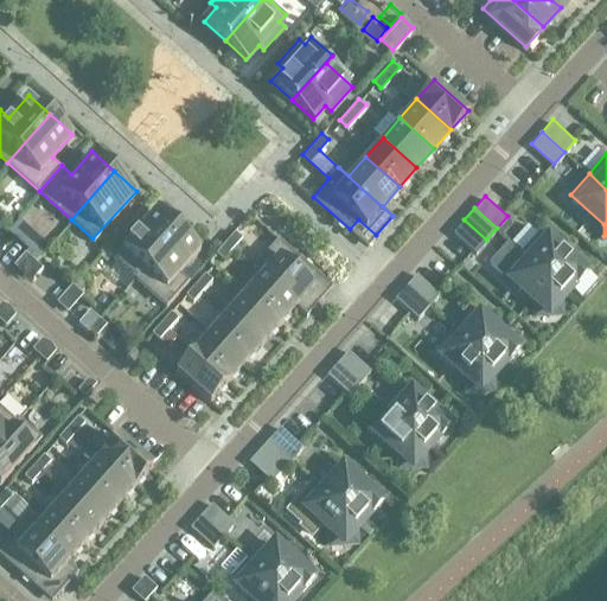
[(135,276),(178,228),(155,209),(113,256),(135,276)]
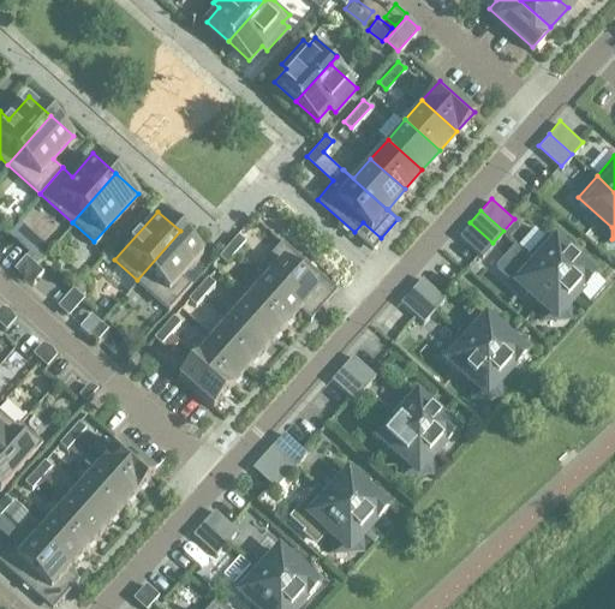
[(37,252),(49,240),(21,215),(10,227),(37,252)]
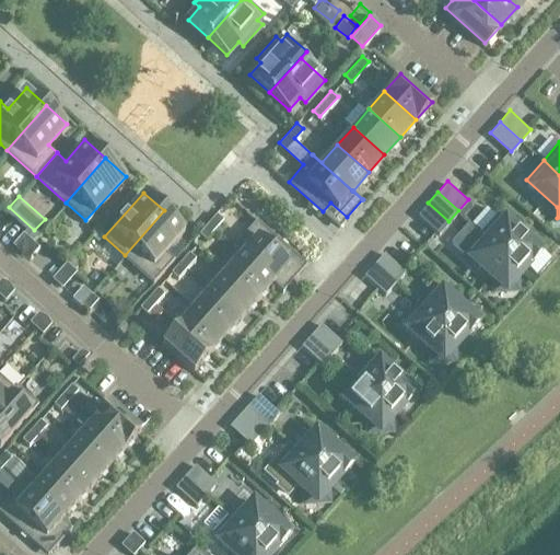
[(448,221),(428,203),(418,214),(439,232),(448,221)]
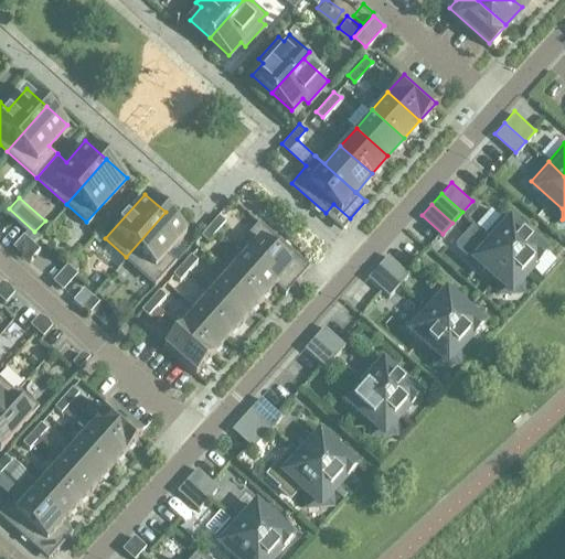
[(176,259),(168,251),(187,230),(166,212),(126,257),(155,283),(176,259)]
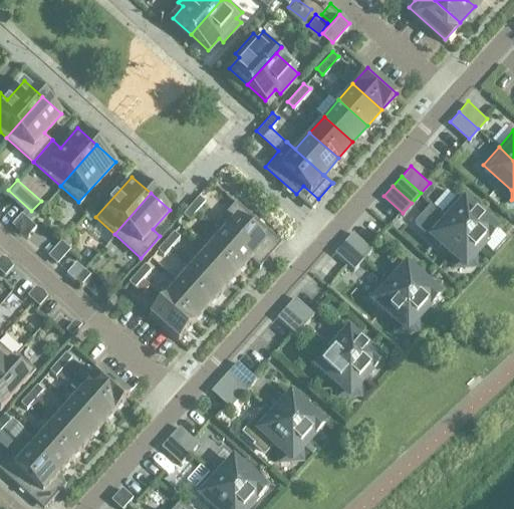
[(500,225),(474,202),(471,206),(457,194),(441,212),(480,247),(500,225)]
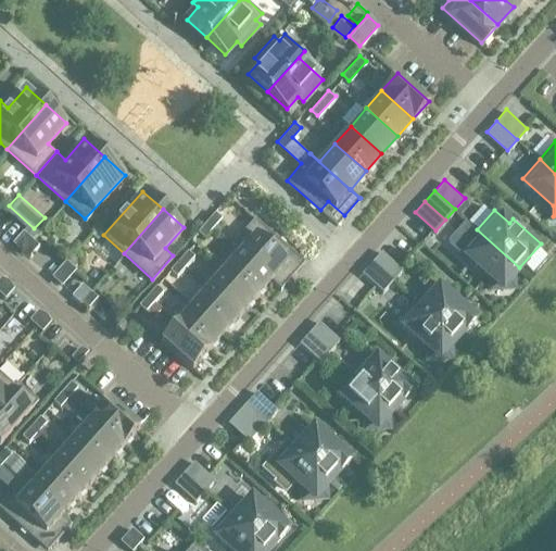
[(213,226),(220,216),(215,211),(206,220),(213,226)]
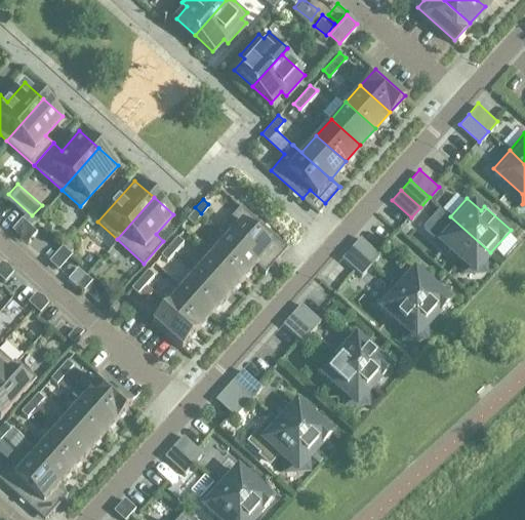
[(265,241),(272,232),(240,204),(217,229),(226,237),(255,263),(265,271),(280,254),(265,241)]
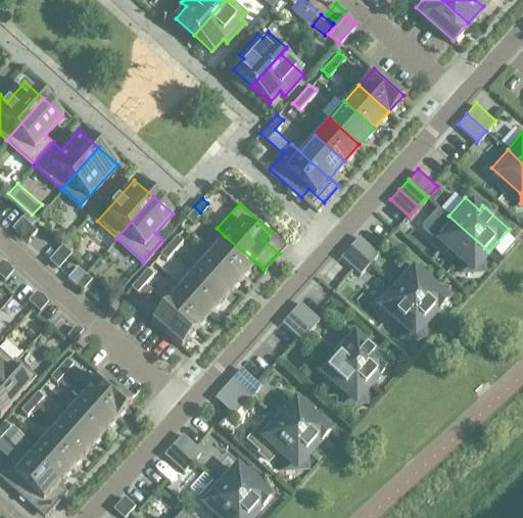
[(192,221),(200,213),(194,206),(186,216),(192,221)]
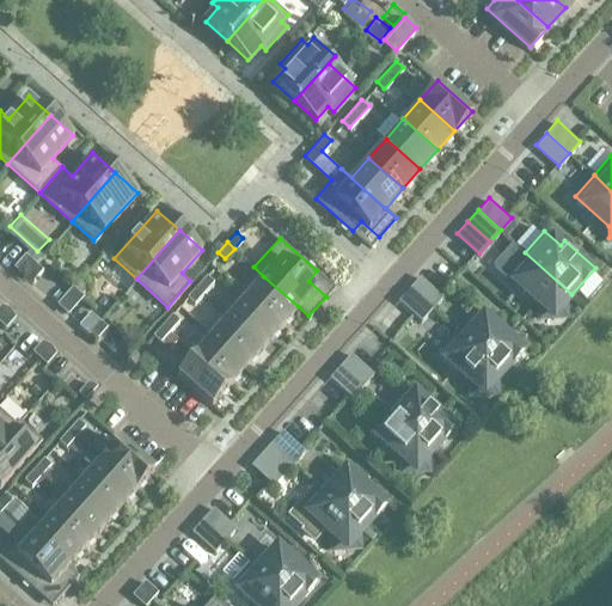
[(571,294),(525,252),(506,274),(539,304),(540,314),(551,313),(552,316),(554,313),(565,313),(564,303),(571,294)]
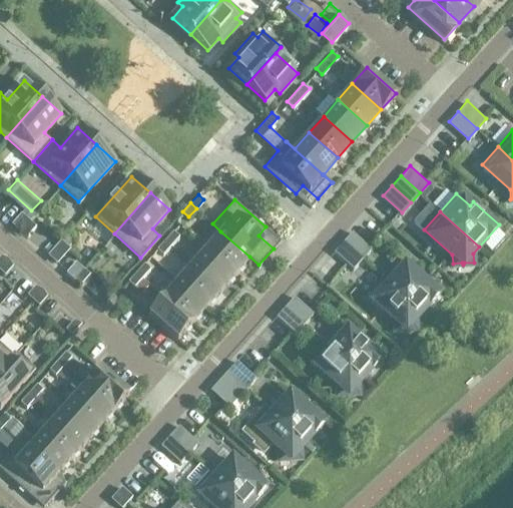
[(29,218),(24,213),(16,222),(20,229),(29,218)]
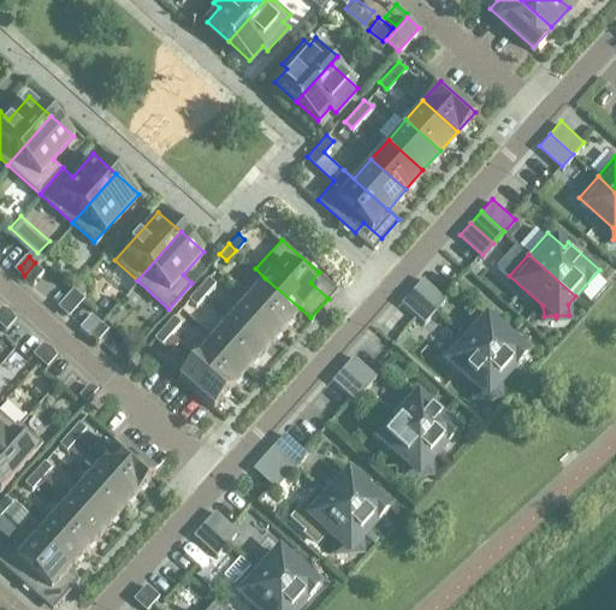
[(35,262),(24,276),(33,280),(42,270),(35,262)]
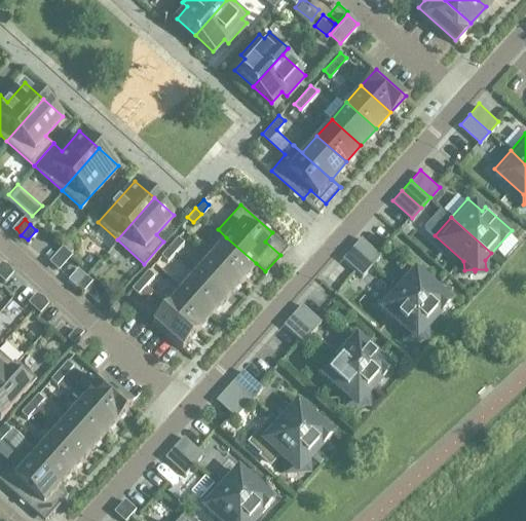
[(177,235),(170,245),(175,250),(183,240),(177,235)]
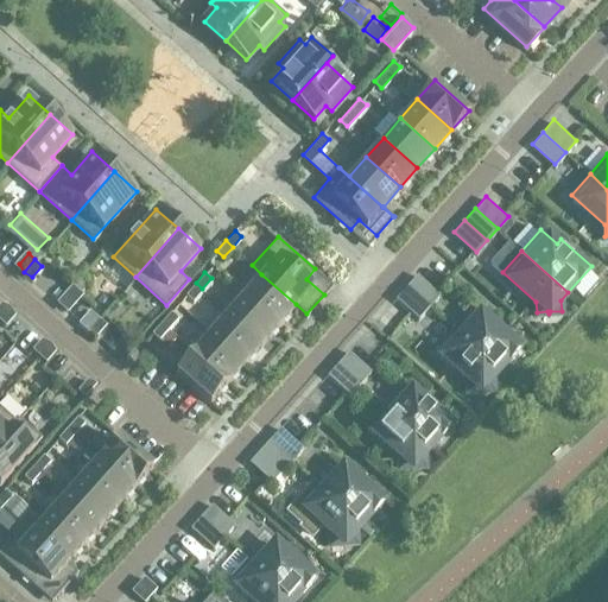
[(417,272),(406,284),(429,304),(439,292),(417,272)]
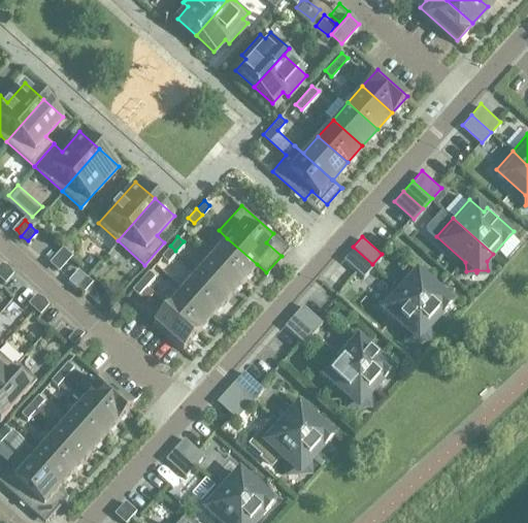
[(243,280),(257,264),(227,238),(213,253),(243,280)]
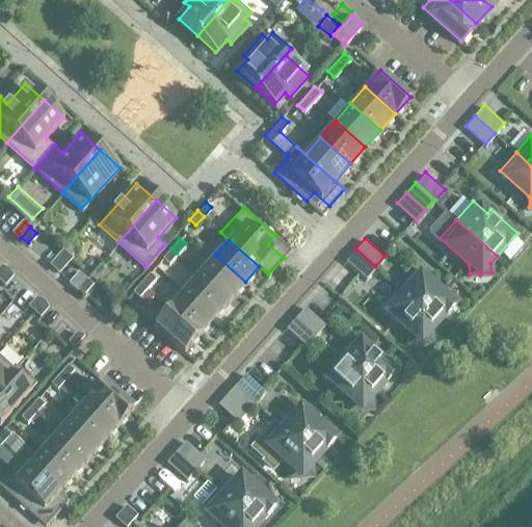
[(168,262),(177,253),(171,247),(163,257),(168,262)]
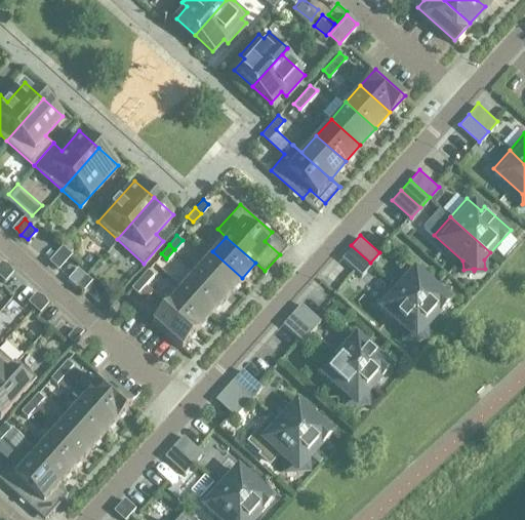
[(361,274),(370,263),(351,245),(341,256),(361,274)]
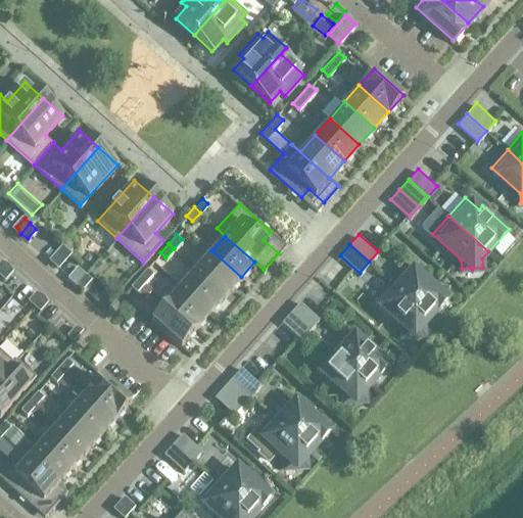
[(226,293),(241,277),(211,250),(196,267),(226,293)]
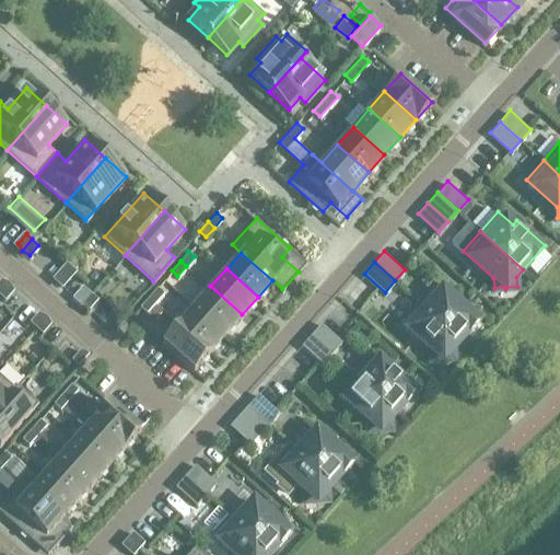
[(13,288),(9,280),(1,277),(0,277),(0,293),(4,298),(13,288)]
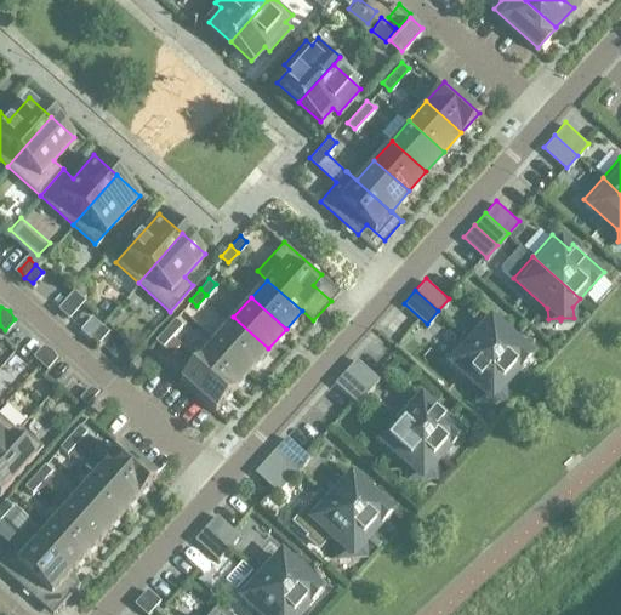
[(502,322),(499,326),(479,309),(461,330),(463,332),(462,334),(510,376),(534,349),(502,322)]
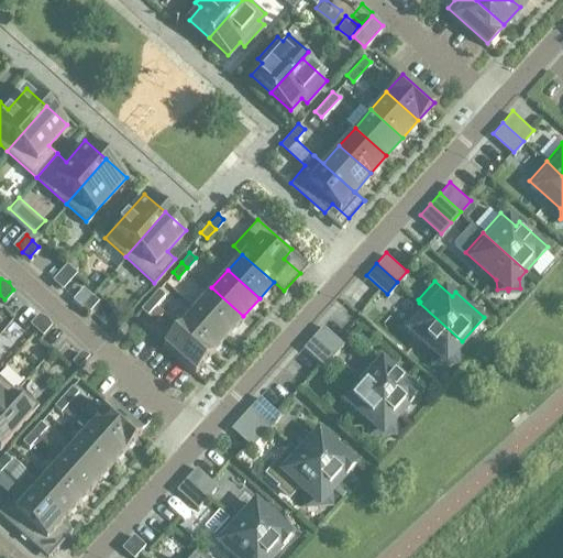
[(89,309),(98,299),(85,287),(76,297),(81,305),(89,309)]
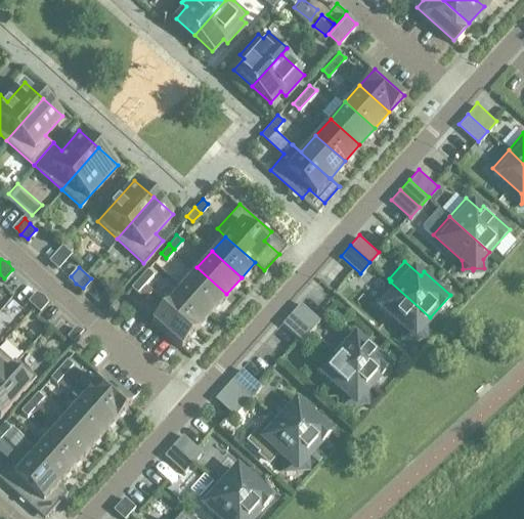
[(147,267),(139,276),(145,282),(153,272),(147,267)]
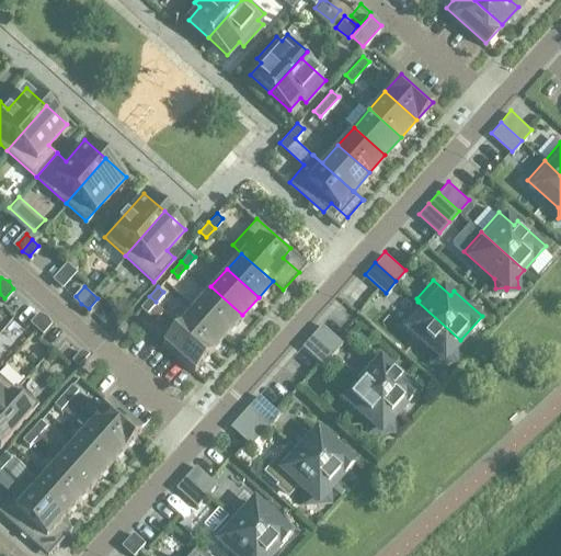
[(226,333),(242,315),(210,286),(195,305),(226,333)]
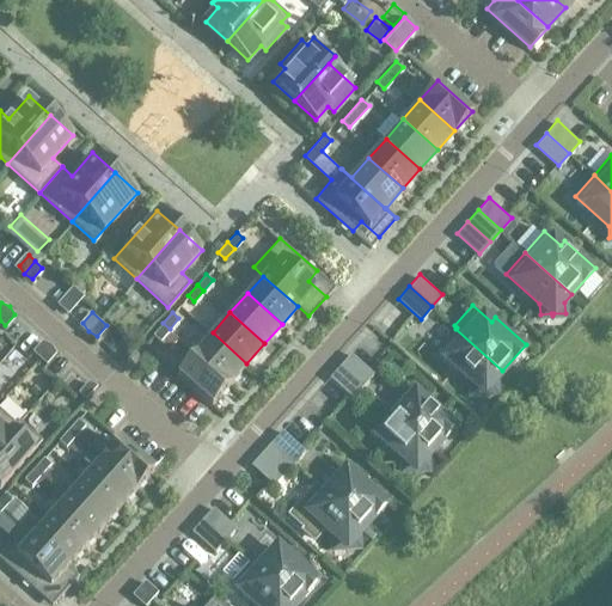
[(160,340),(170,329),(163,323),(153,334),(160,340)]
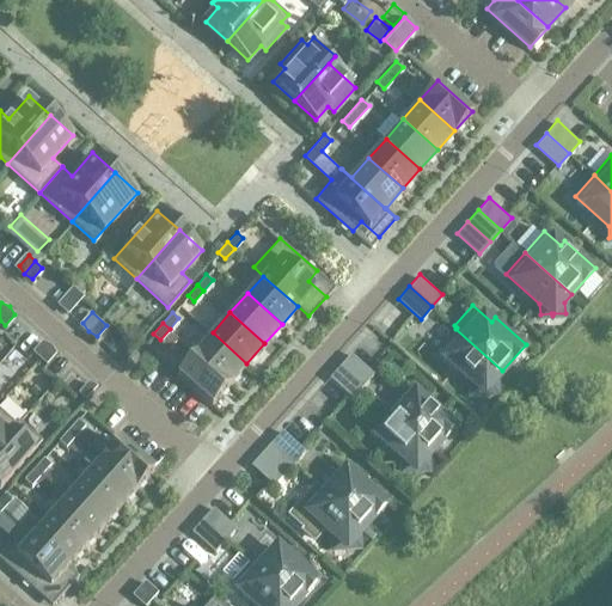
[(502,371),(456,329),(438,350),(471,380),(471,391),(482,391),(484,392),(485,391),(496,390),(495,379),(502,371)]
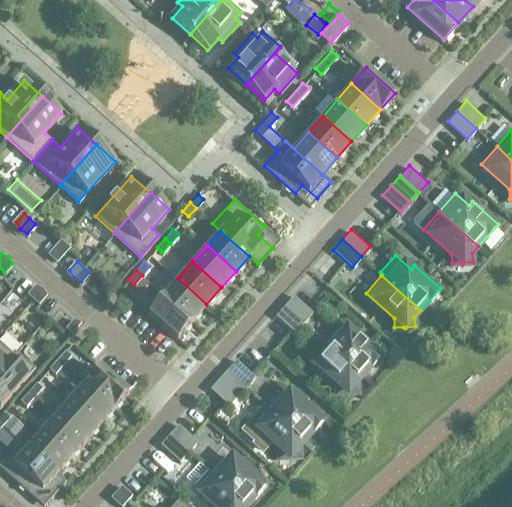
[(192,320),(206,304),(178,278),(163,294),(192,320)]
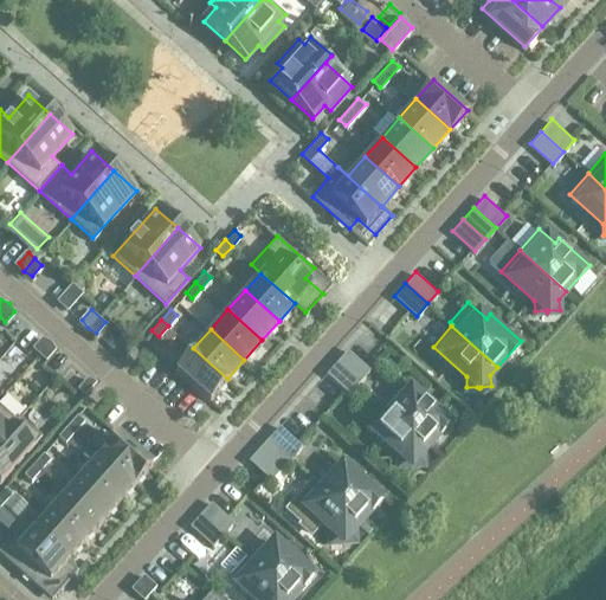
[(55,348),(50,340),(42,335),(32,346),(45,359),(55,348)]
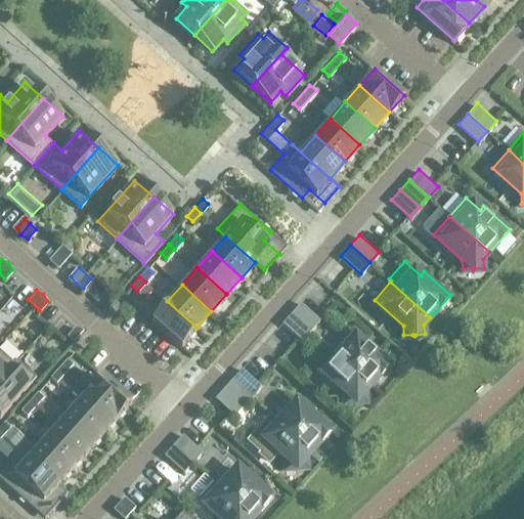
[(197,328),(167,301),(151,318),(181,345),(197,328)]
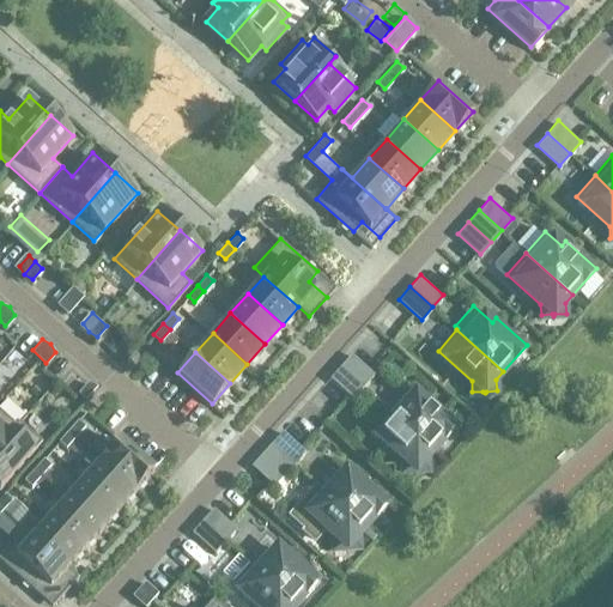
[(374,372),(351,352),(340,364),(363,384),(374,372)]
